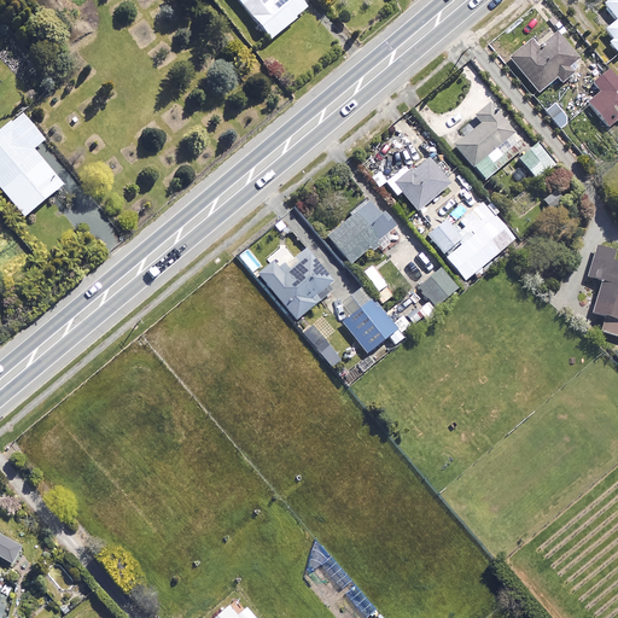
[(235,0),(270,41),(297,19),(295,16),(305,7),(299,0),(235,0)]
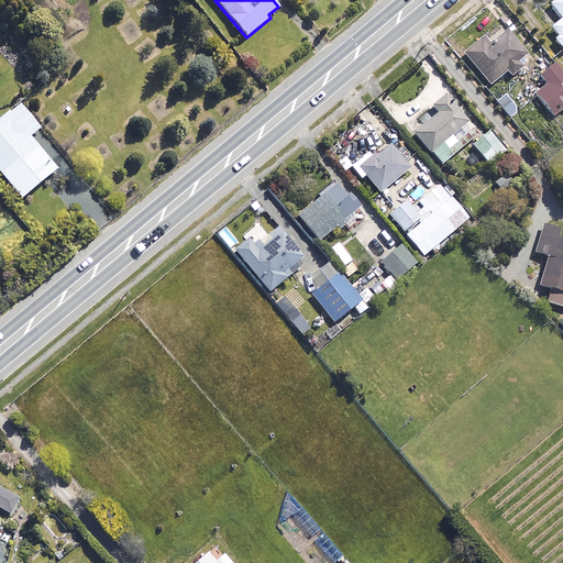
[(562,53),(562,0),(555,0),(548,7),(560,21),(549,30),(556,39),(552,42),(562,54),(562,53)]
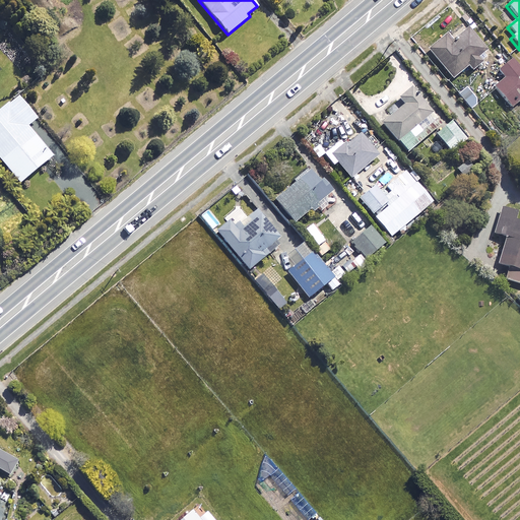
[(485,52),(466,30),(450,45),(444,38),(427,53),(452,80),(466,68),(470,73),(481,64),(476,59),(485,52)]
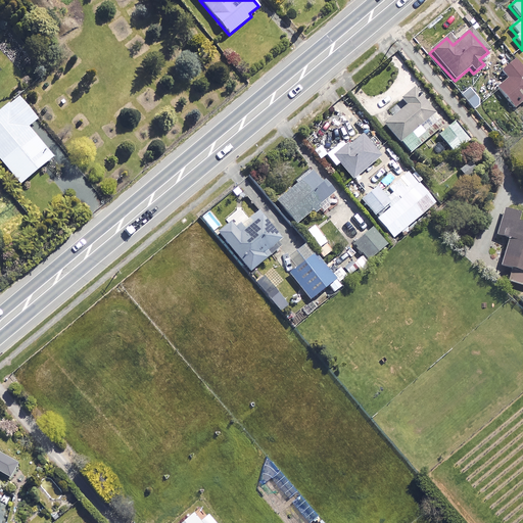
[(522,101),(522,75),(513,61),(500,72),(505,79),(494,87),(512,110),(522,101)]
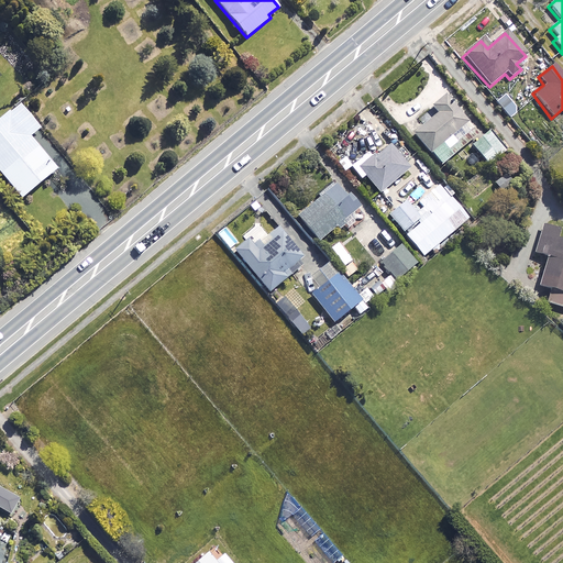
[(465,121),(442,95),(416,118),(421,123),(411,132),(441,166),(474,136),(463,123),(465,121)]
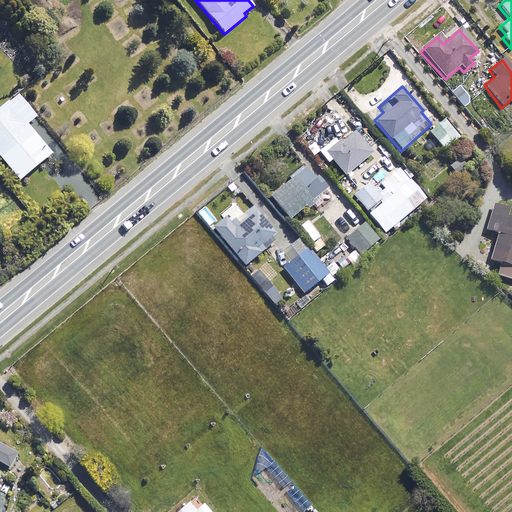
[(37,116),(18,94),(0,108),(0,157),(20,181),(52,155),(27,124),(37,116)]
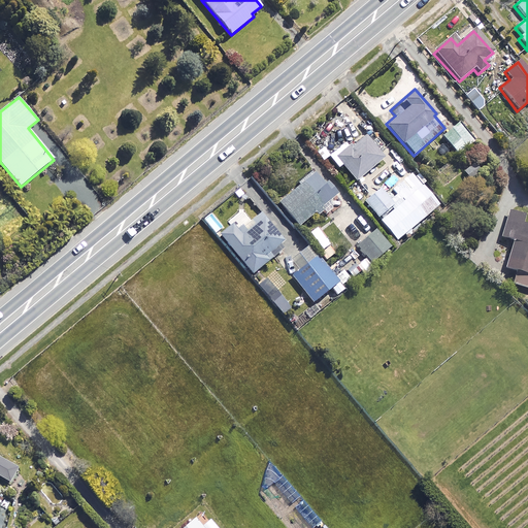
[(469,138),(456,124),(441,136),(451,146),(455,152),(469,138)]
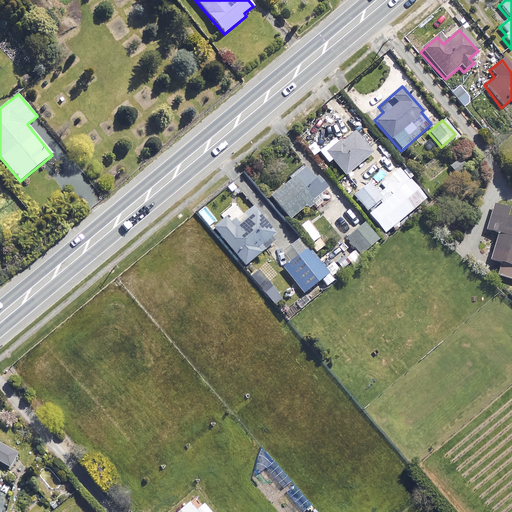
[(371,154),(351,130),(337,142),(335,139),(319,152),(328,163),(332,160),(345,175),(346,176),(371,154)]
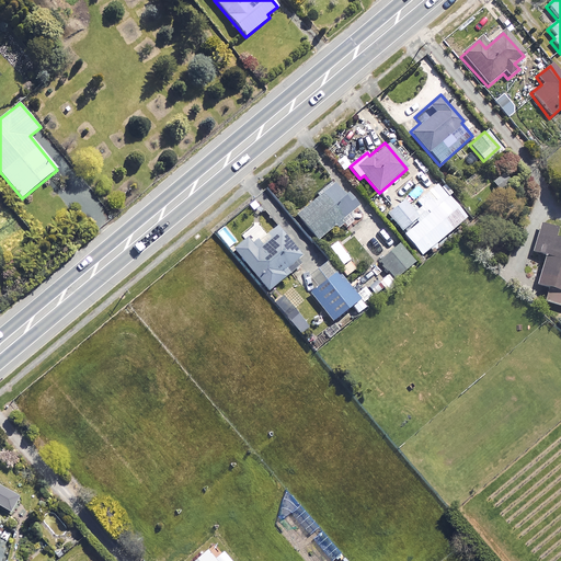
[(319,241),(357,206),(346,194),(345,195),(331,180),(315,194),(318,197),(297,217),(319,241)]
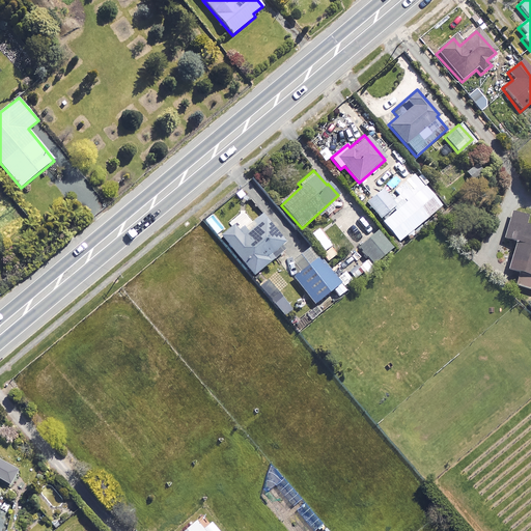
[(425,187),(429,183),(421,173),(417,177),(414,173),(394,190),(399,196),(391,202),(382,191),(367,203),(398,242),(442,206),(425,187)]
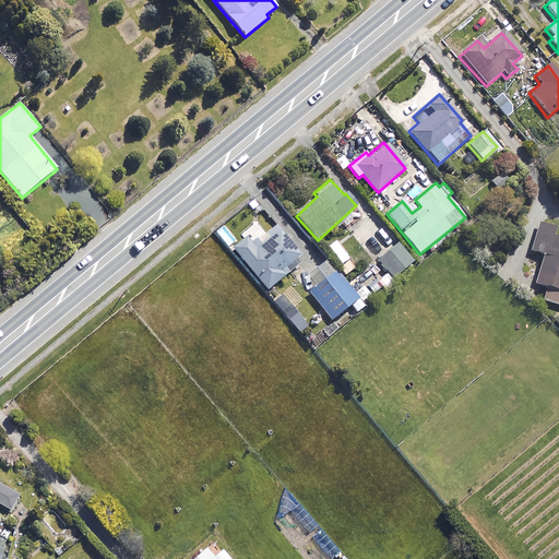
[(558,239),(552,237),(555,228),(539,224),(532,251),(545,256),(536,284),(546,287),(543,301),(558,306),(558,239)]
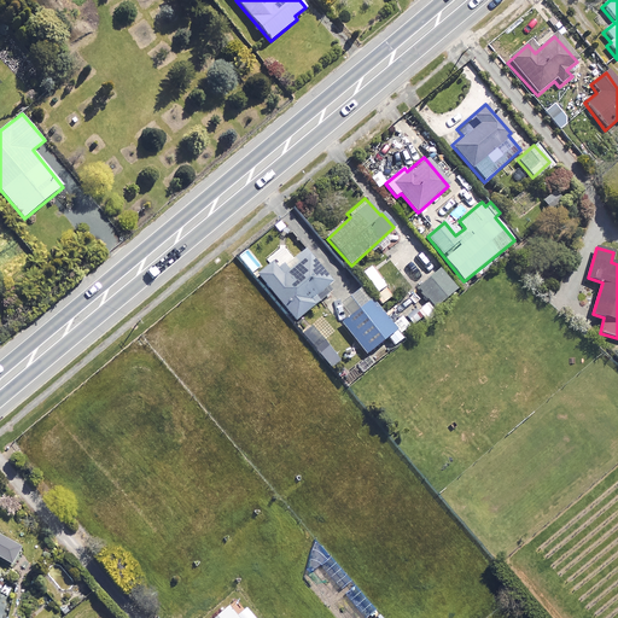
[(332,283),(305,250),(283,268),(277,260),(257,275),(295,321),(320,301),(315,296),(332,283)]
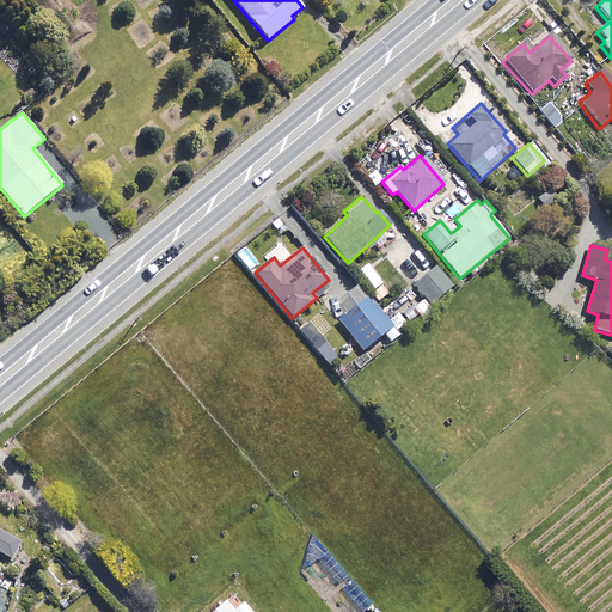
[(452,286),(435,267),(414,286),(430,305),(452,286)]
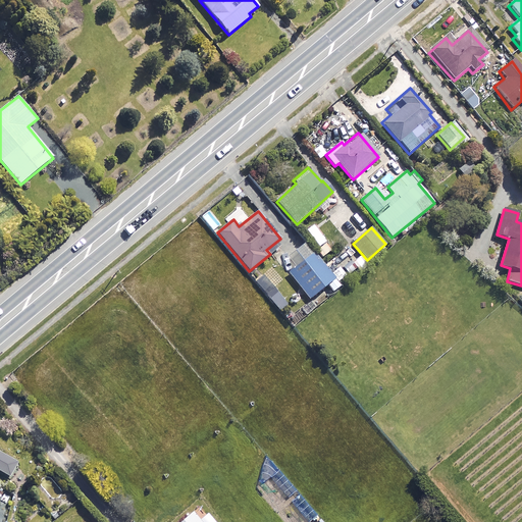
[(338,267),(330,273),(309,247),(291,261),(297,268),(290,273),(309,299),(327,284),(333,292),(341,286),(337,283),(343,279),(346,276),(344,274),(338,267)]
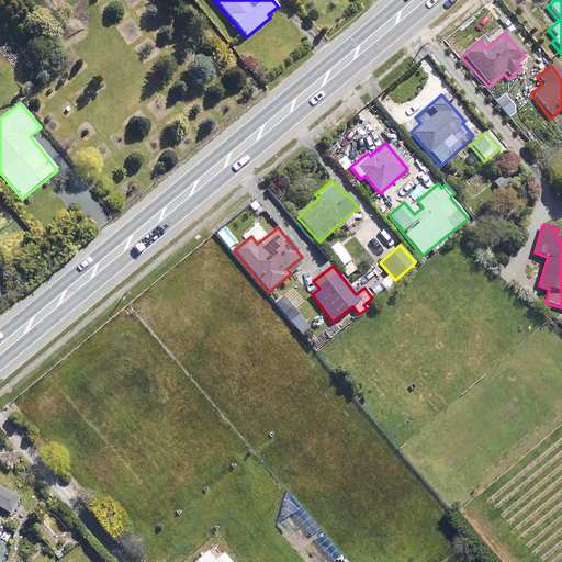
[(384,290),(386,293),(396,285),(386,273),(370,287),(375,292),(378,295),(384,290)]
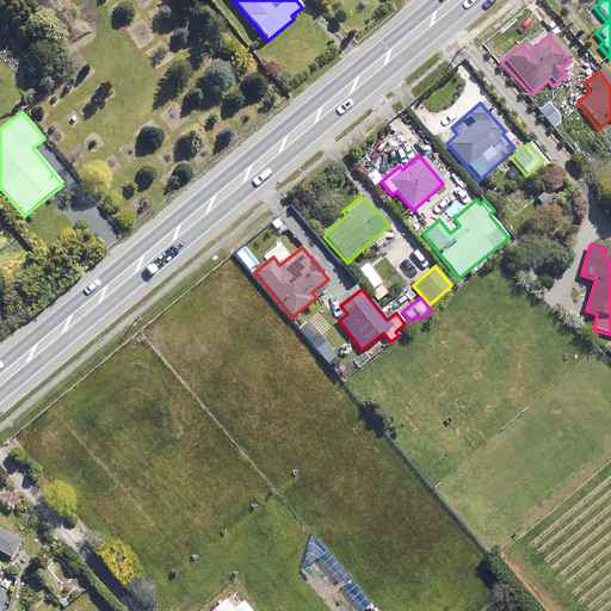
[(0,530),(0,572),(2,569),(0,567),(0,551),(12,559),(20,542),(0,530)]
